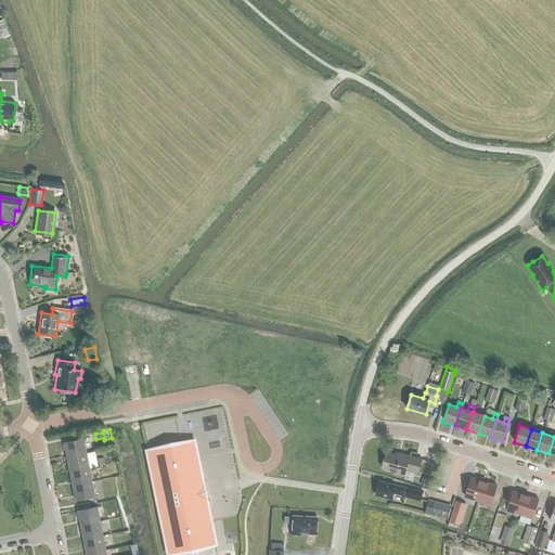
[(82,439),(63,443),(66,457),(86,454),(84,443),(89,442),(88,438),(82,439)]
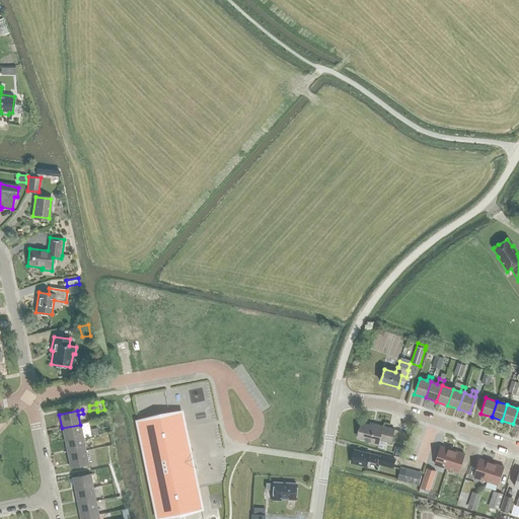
[(188,455),(187,450),(189,449),(180,412),(136,421),(145,464),(147,464),(149,474),(147,475),(156,518),(201,510),(190,454),(188,455)]
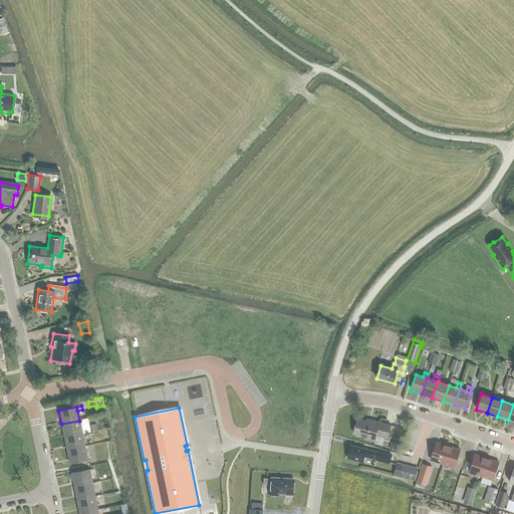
[(353,435),(365,438),(365,440),(374,442),(375,437),(387,440),(391,426),(366,419),(366,421),(357,419),(353,435)]
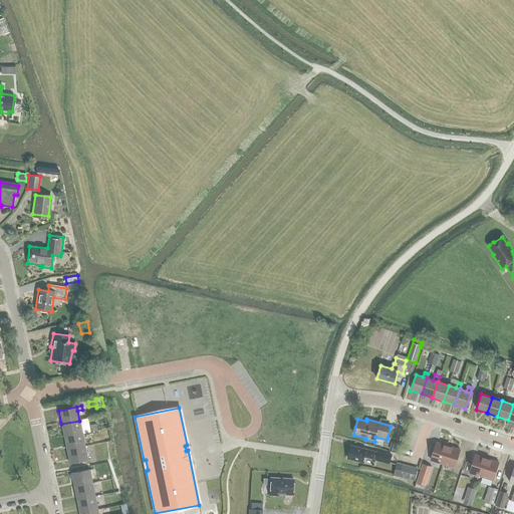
[(61,424),(64,437),(81,434),(79,421),(61,424)]
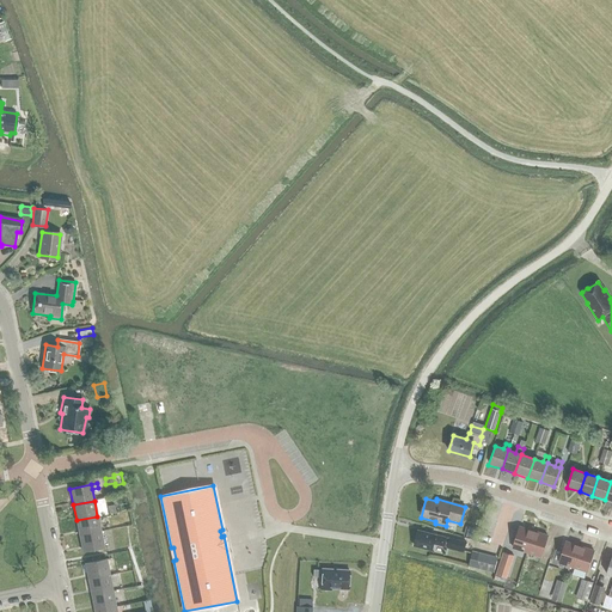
[(77,520),(79,537),(101,532),(97,516),(77,520)]
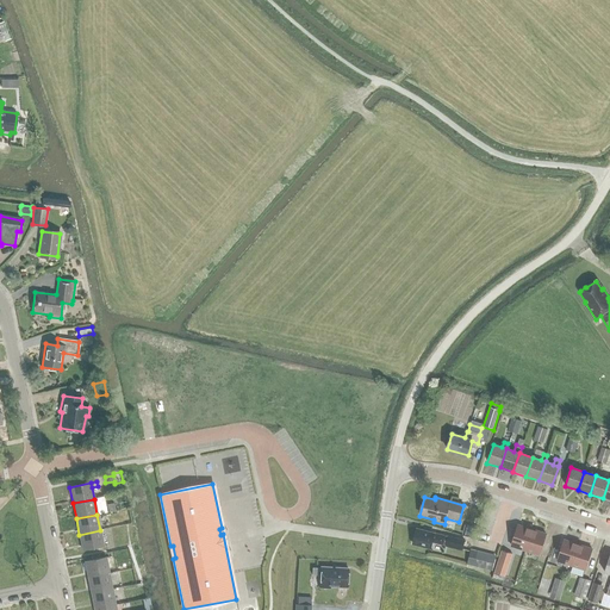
[(467,526),(466,534),(474,535),(475,527),(467,526)]
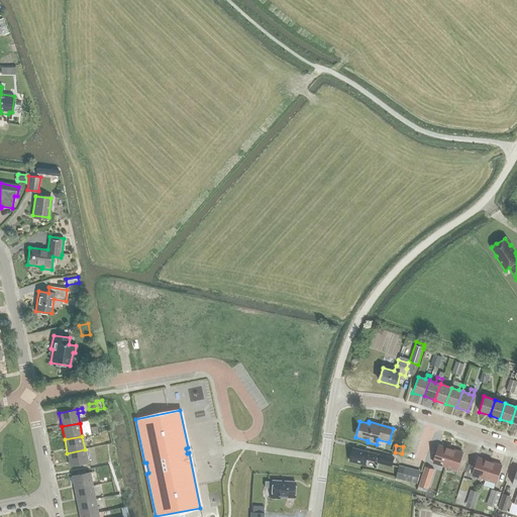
[(432,462),(444,467),(450,449),(438,445),(432,462)]
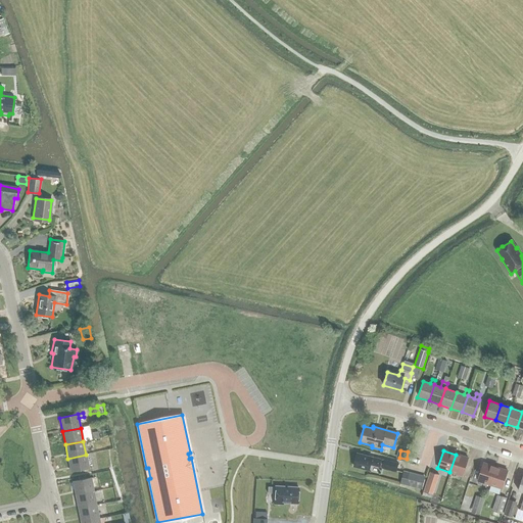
[(353,467),(369,471),(370,465),(379,467),(379,468),(395,472),(397,464),(381,460),(357,454),(353,467)]
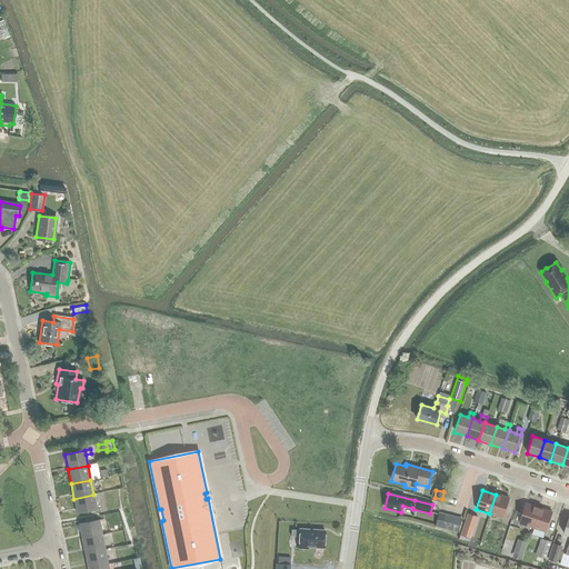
[(97,509),(93,495),(73,499),(77,513),(97,509)]
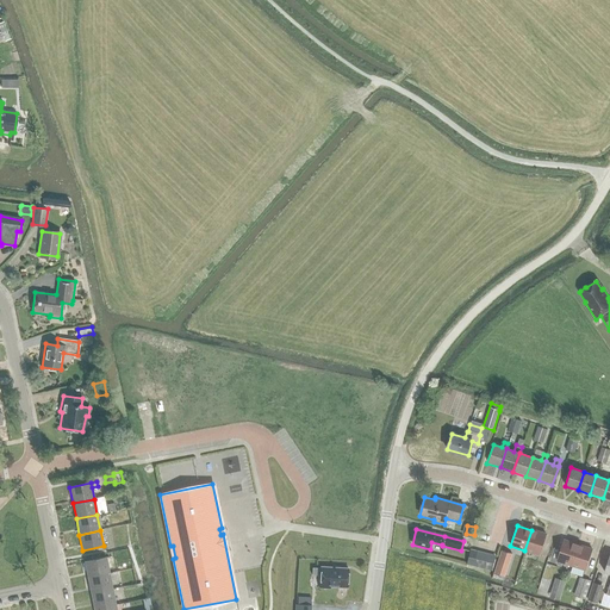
[(546,534),(531,530),(524,551),(539,555),(546,534)]
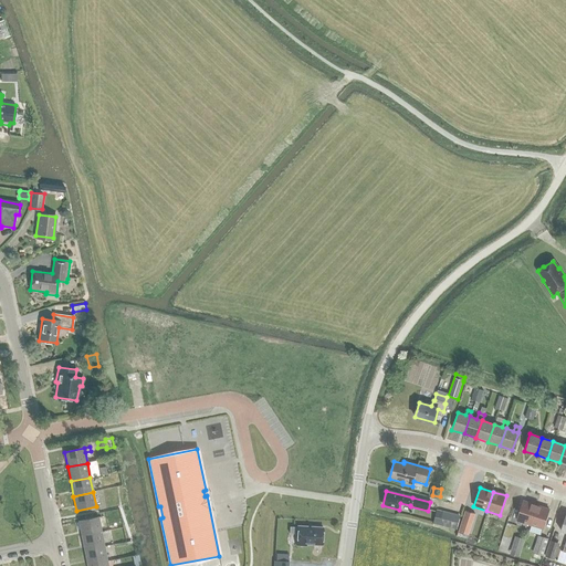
[(516,521),(530,525),(535,505),(523,501),(516,521)]
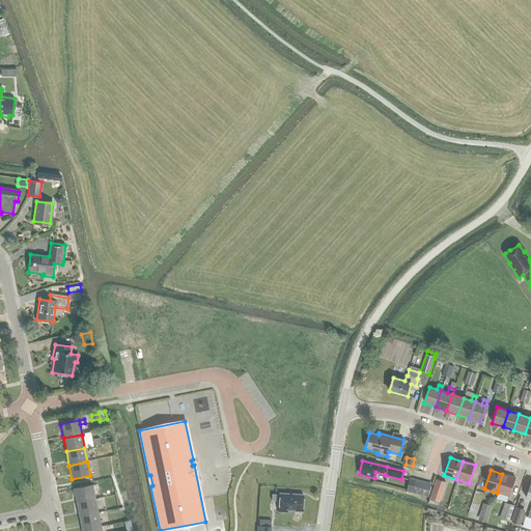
[(502,474),(497,493),(508,497),(514,478),(502,474)]
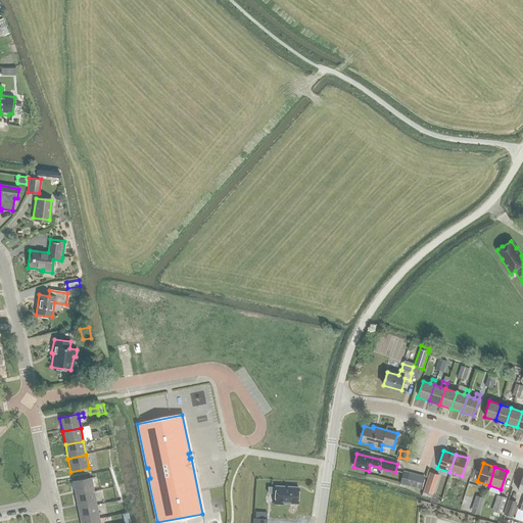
[(439,475),(429,472),(423,491),(432,494),(439,475)]
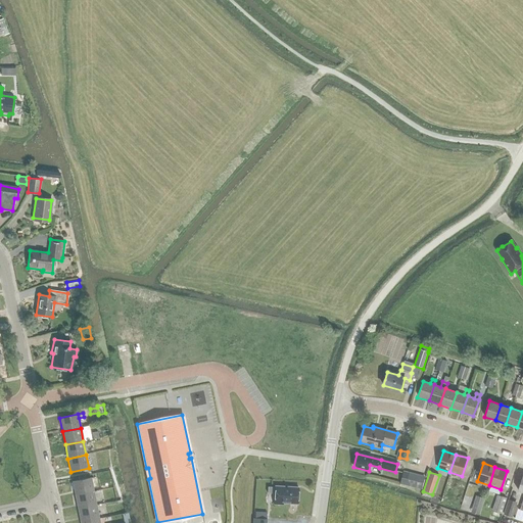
[(406,486),(421,489),(424,478),(409,475),(406,486)]
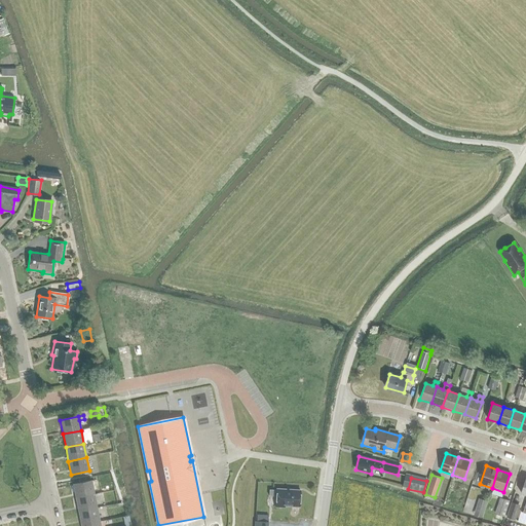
[(95,495),(91,481),(73,485),(76,498),(95,495)]
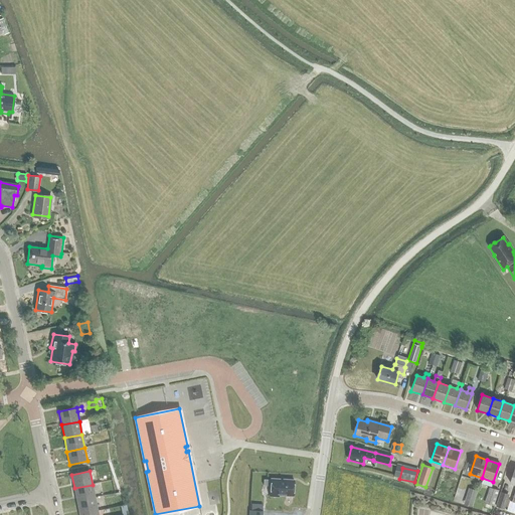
[(271,486),(270,497),(279,497),(279,496),(293,496),(294,481),(271,479),(271,480),(264,480),(264,486),(271,486)]
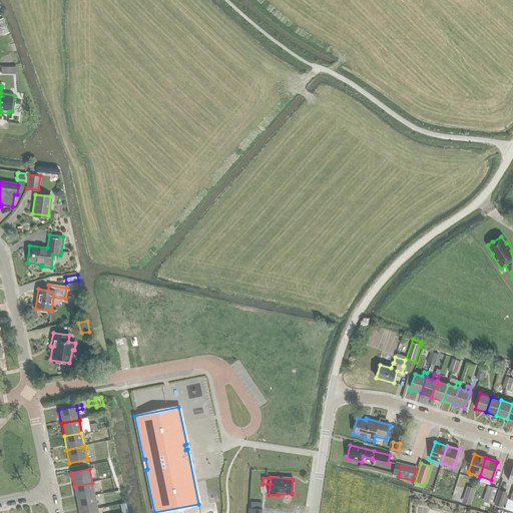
[(74,486),(76,500),(94,496),(92,483),(74,486)]
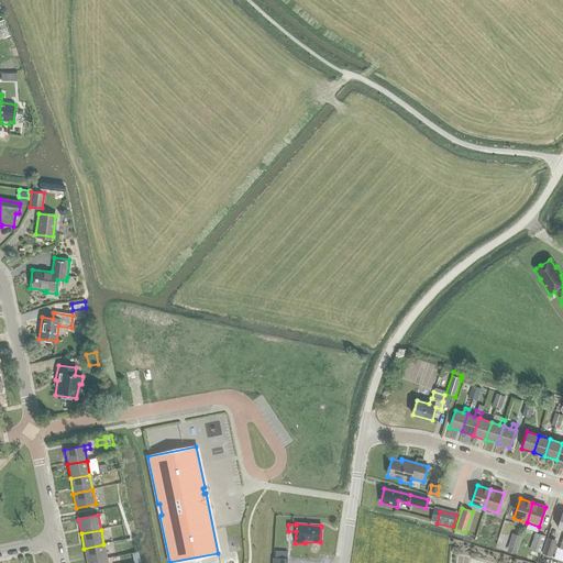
[(545,537),(534,533),(529,550),(540,553),(545,537)]
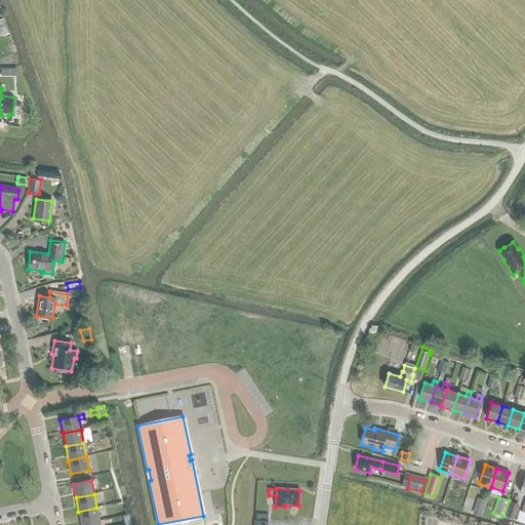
[(480,498),(476,513),(482,514),(486,500),(480,498)]
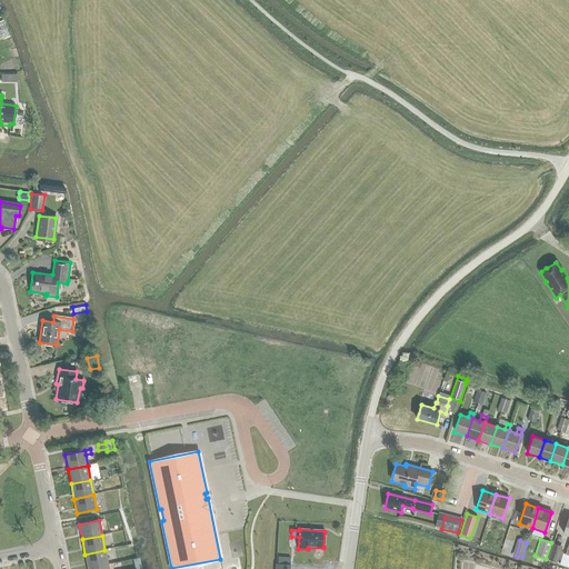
[(560,546),(552,543),(548,559),(556,562),(560,546)]
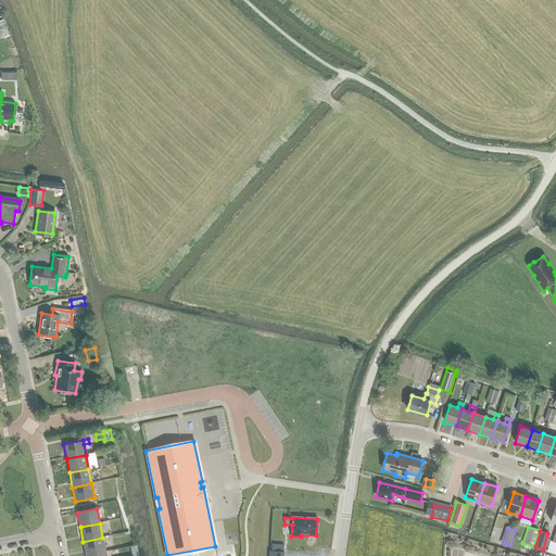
[(83,542),(86,555),(105,552),(102,538),(83,542)]
